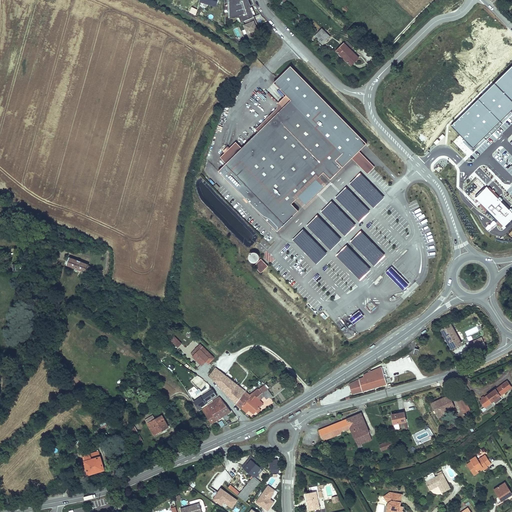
[(228,0),(230,17),(237,16),(239,16),(241,20),(244,19),(253,16),(249,5),(250,4),(248,0),(228,0)]
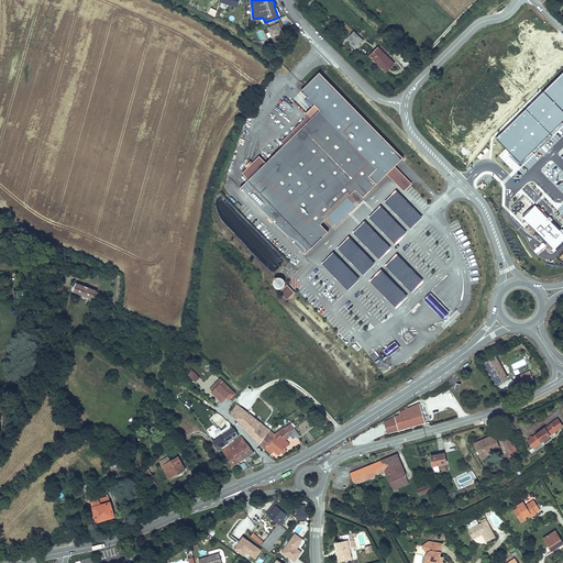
[(278,18),(268,21),(269,25),(267,26),(275,43),(282,41),(280,36),(285,34),(283,30),(280,25),(283,24),(278,18)]
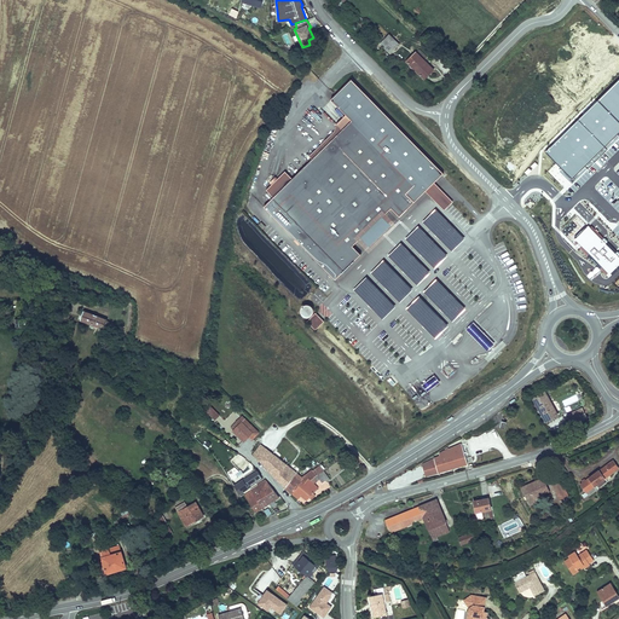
[(287,47),(294,45),(288,33),(282,35),(287,47)]
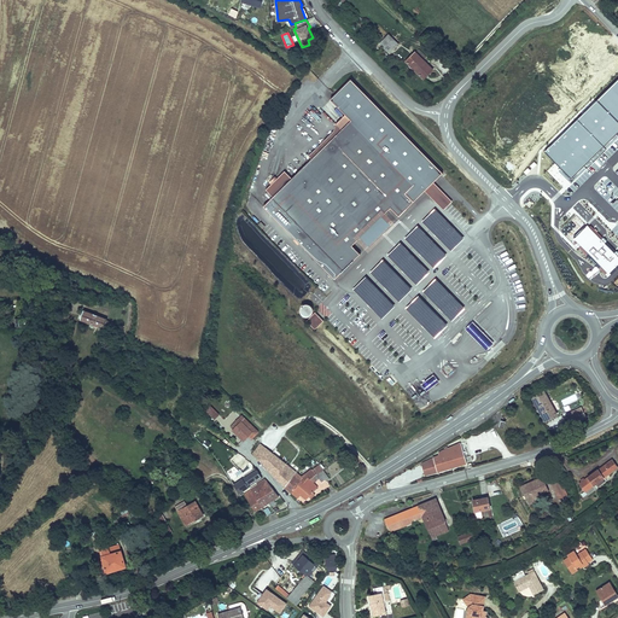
[(400,45),(389,34),(379,44),(389,54),(400,45)]
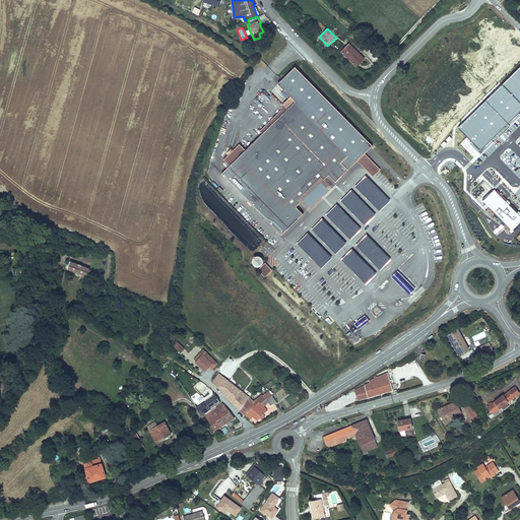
[(365,59),(349,43),(340,52),(356,67),(365,59)]
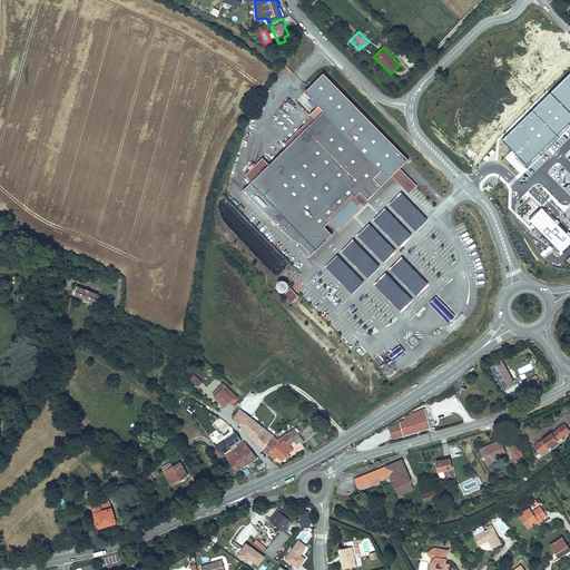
[(284,144),(287,147),(268,165),(263,158),(255,165),(254,163),(248,168),(249,170),(245,175),(252,182),(243,190),(308,258),(333,235),(324,227),(330,223),(340,233),(365,207),(355,197),(361,193),(367,199),(392,176),(409,194),(418,186),(400,168),(409,160),(323,72),(304,91),(317,106),(310,114),(310,115),(307,121),(284,144)]
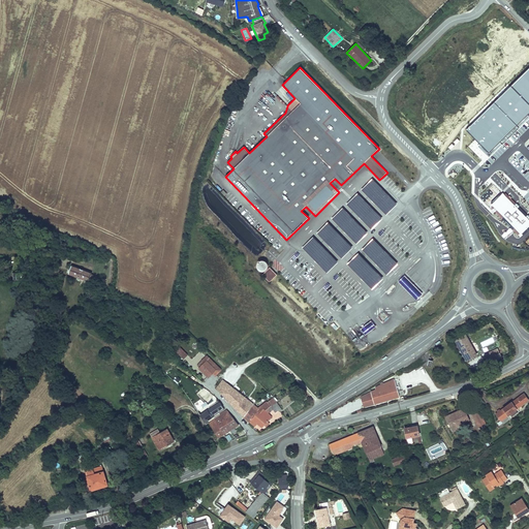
[(0,265),(6,268),(9,259),(0,255),(0,265)]
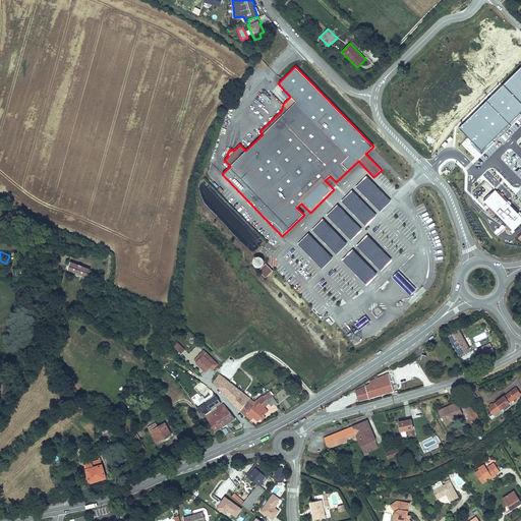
[(73,264),(69,272),(88,279),(91,271),(73,264)]
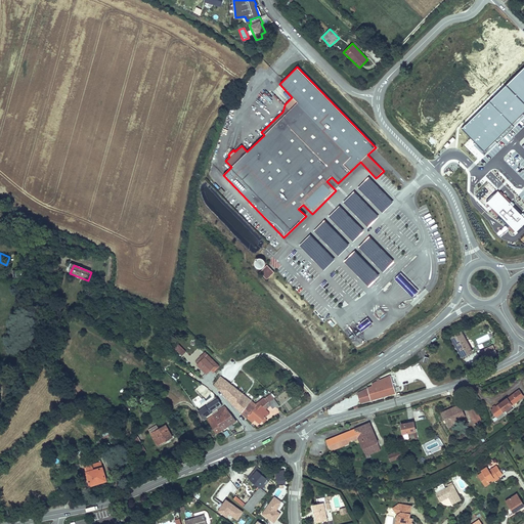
[(274,272),(267,265),(260,272),(267,279),(274,272)]
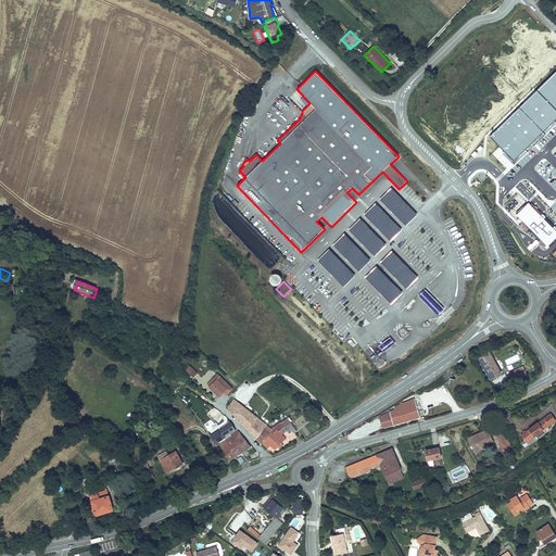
[(426,290),(418,297),(438,316),(444,310),(426,290)]
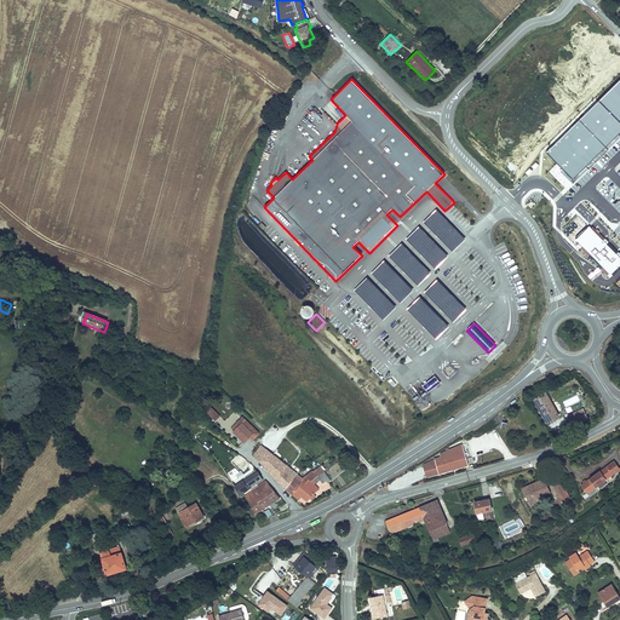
[(422,386),(428,394),(441,384),(435,377),(422,386)]
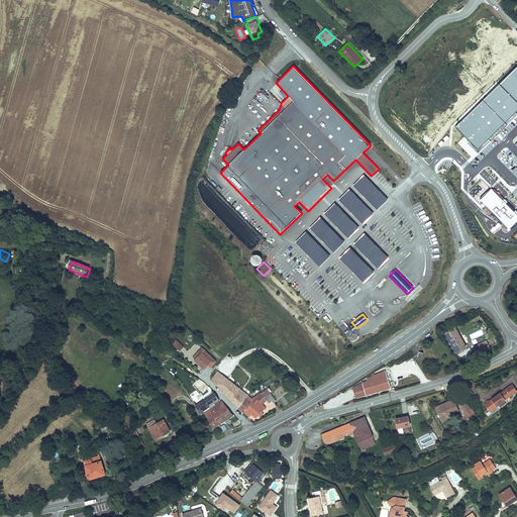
[(466,347),(455,327),(445,333),(456,352),(466,347)]
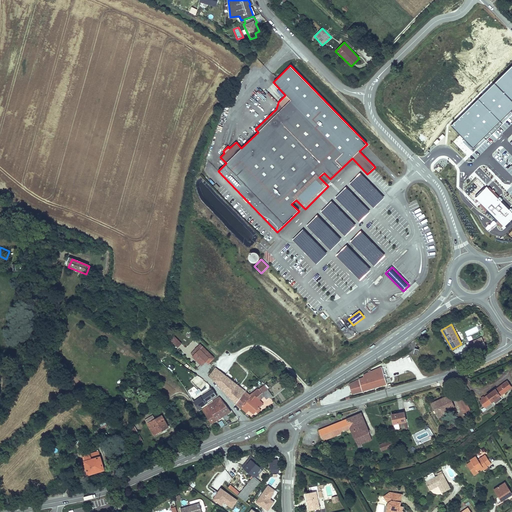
[(481,336),(469,343),(473,351),(486,344),(481,336)]
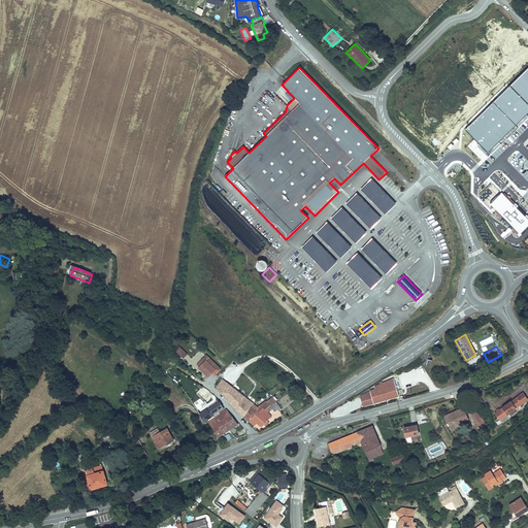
[(188,356),(179,348),(175,351),(184,359),(188,356)]
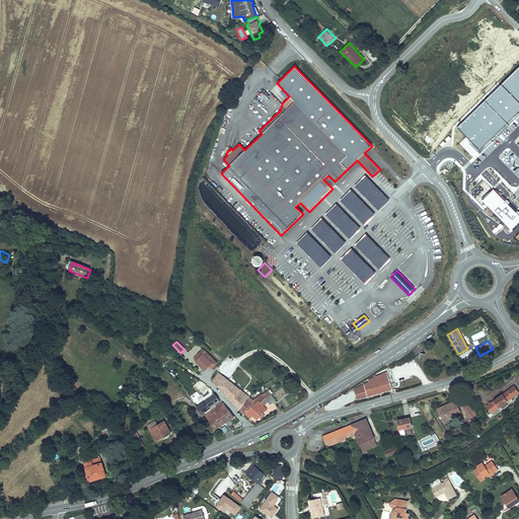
[(414,360),(420,359),(421,353),(413,357),(412,354),(422,349),(423,345),(411,352),(389,365),(400,366),(406,362),(408,364),(414,360)]
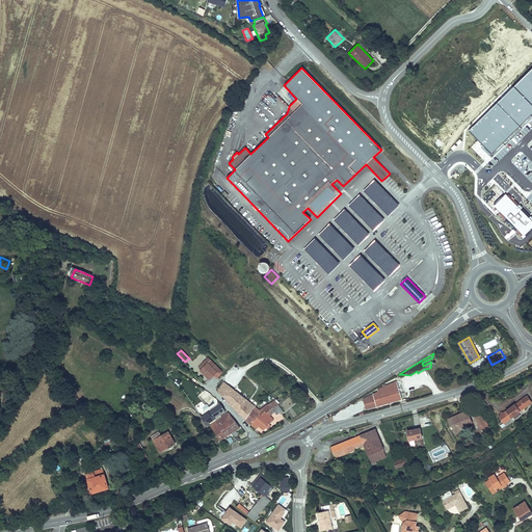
[(223,372),(208,358),(196,370),(198,372),(200,371),(210,381),(215,376),(217,378),(223,372)]
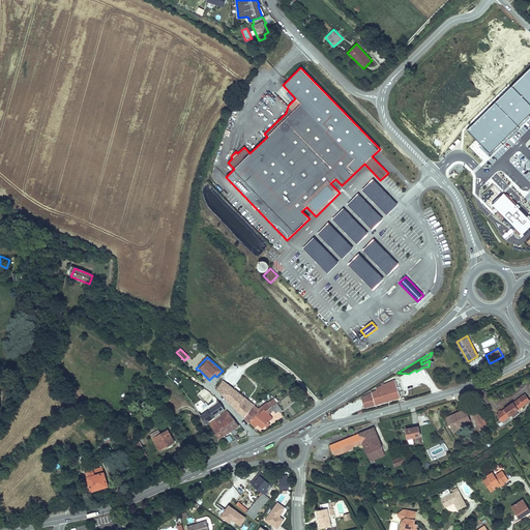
[(400,398),(395,380),(380,387),(376,389),(377,391),(372,393),(362,399),(364,408),(375,405),(400,398)]
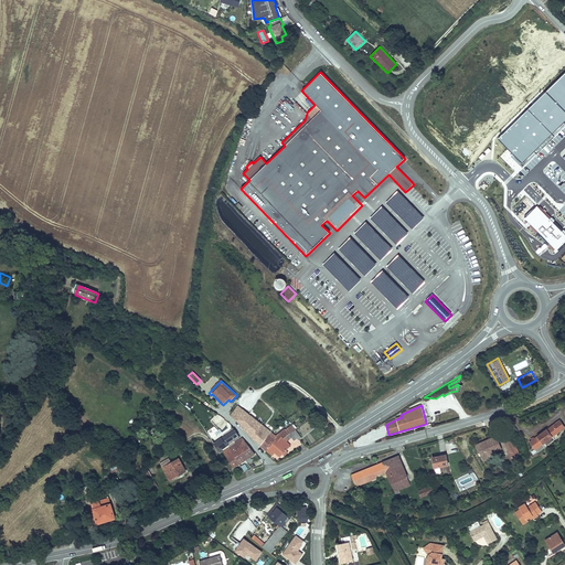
[(232,415),(240,424),(246,413),(238,407),(232,415)]
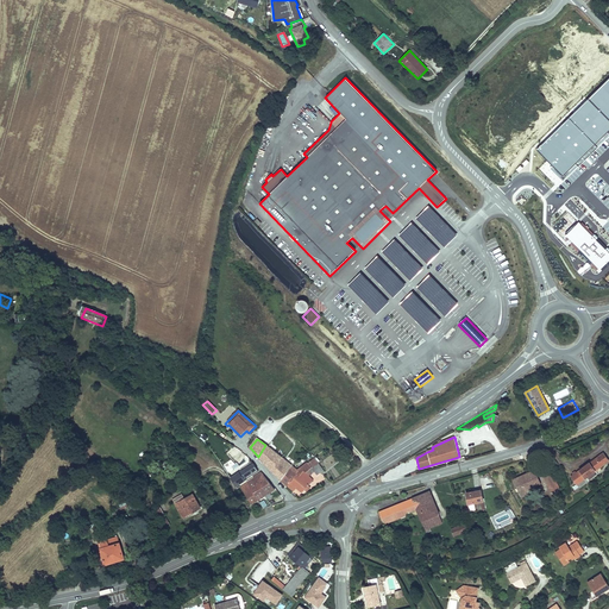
[(258,457),(277,478),(295,463),(293,462),(292,463),(265,445),(258,457)]
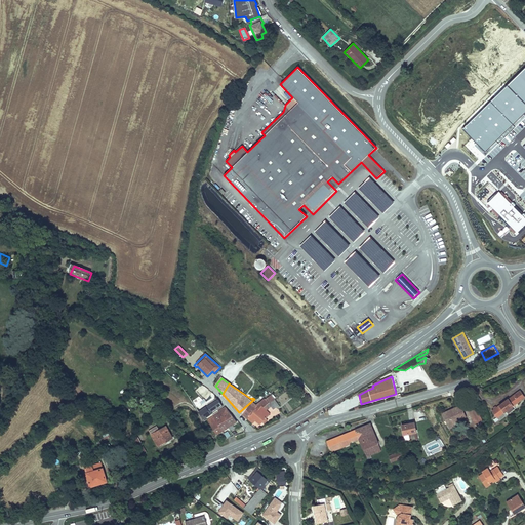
[(205,401),(214,398),(211,391),(202,395),(205,401)]
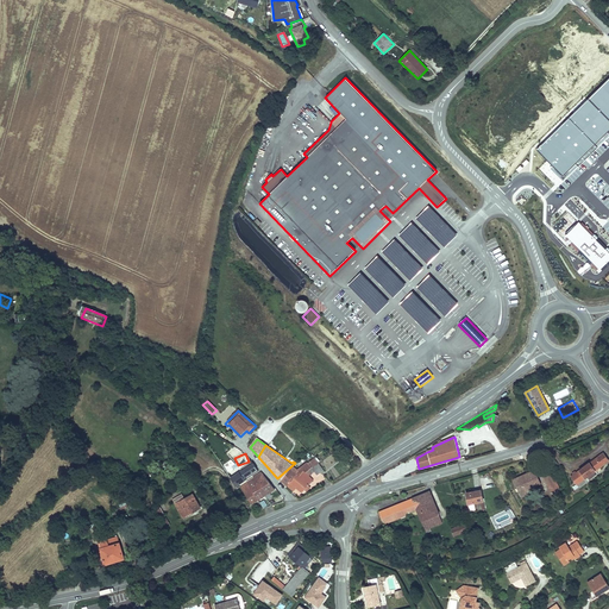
[(584,478),(594,471),(595,471),(608,460),(603,453),(590,464),(589,463),(579,470),(579,471),(576,473),(573,475),(571,477),(577,484),(579,488),(588,482),(586,482),(584,478)]
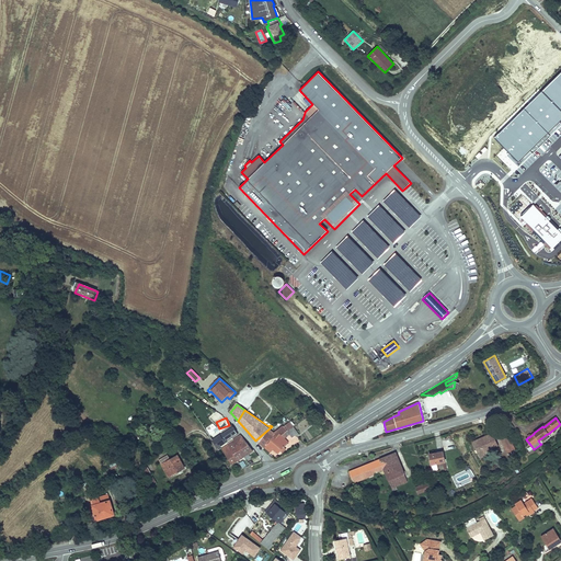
[(289,430),(285,425),(277,432),(281,436),(289,430)]
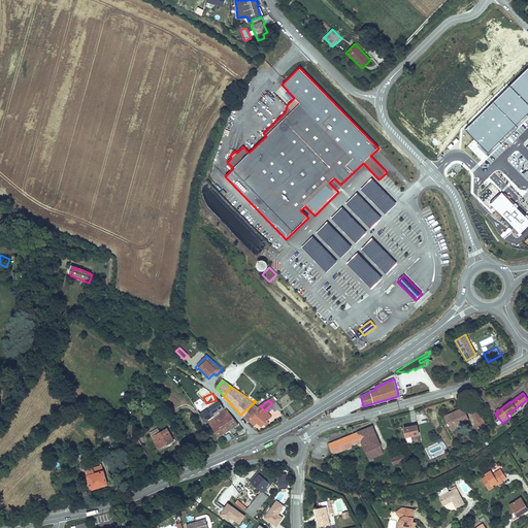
[(261,406),(256,401),(240,415),(250,423),(264,410),(261,406)]
